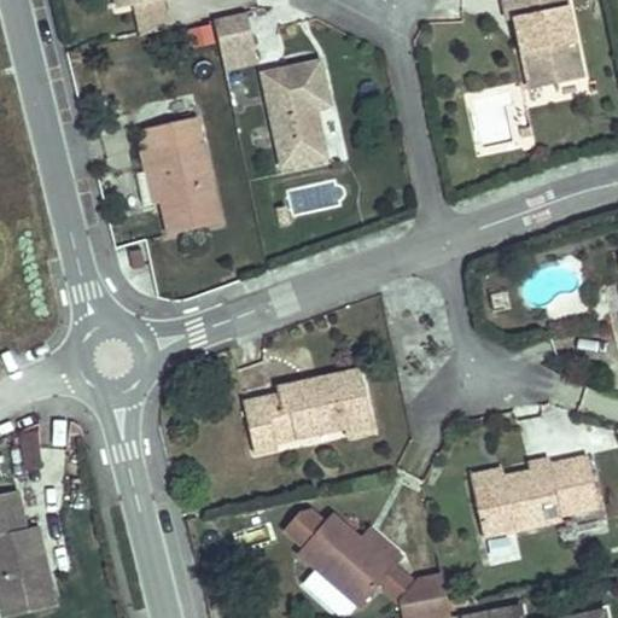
[(170,27),(164,0),(159,0),(134,6),(140,34),(170,27)]
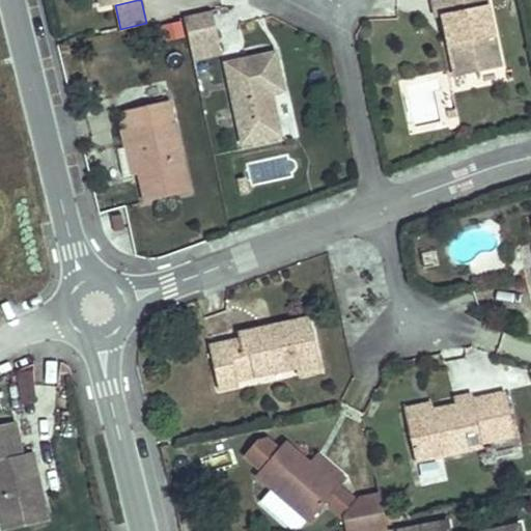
[(501,67),(486,0),(432,0),(437,18),(443,17),(449,15),(455,44),(449,46),(455,77),(501,67)]
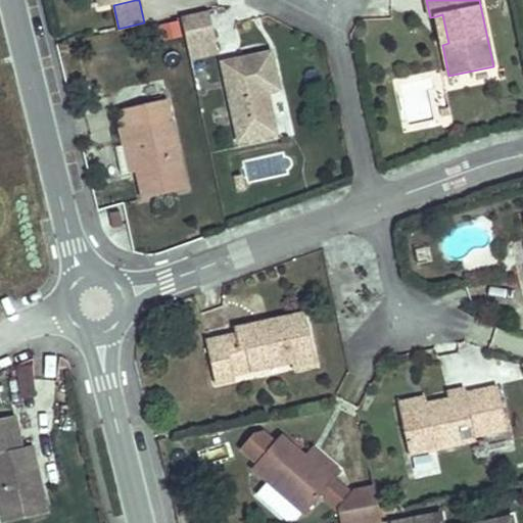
[(217,41),(209,11),(182,17),(188,47),(217,41)]
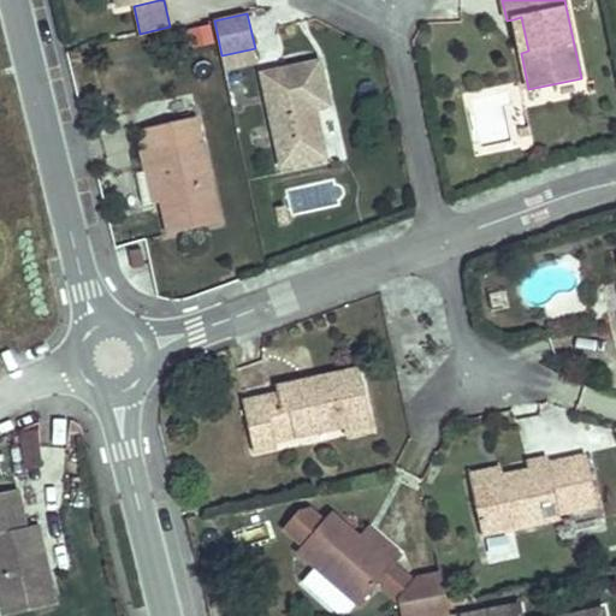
[(528,51),(521,17),(514,19),(521,53),(528,51)]
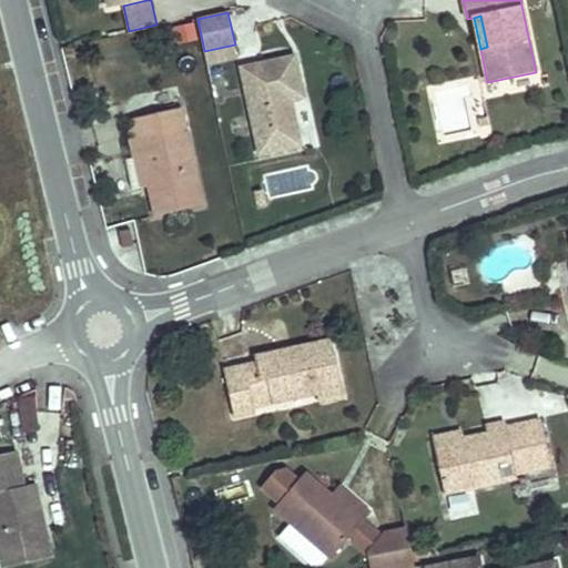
[(196,39),(193,24),(176,28),(180,42),(196,39)]
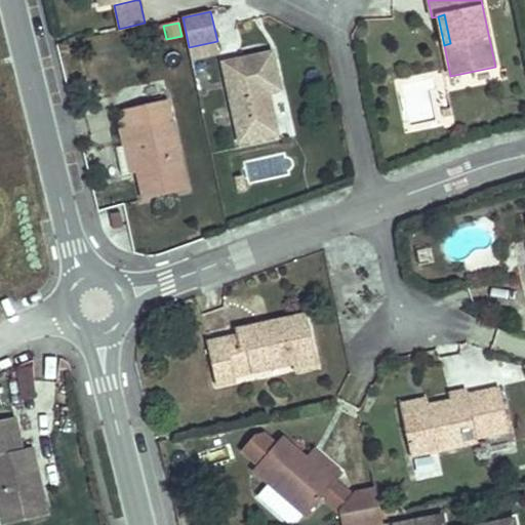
[(219,54),(217,41),(189,47),(192,61),(219,54)]
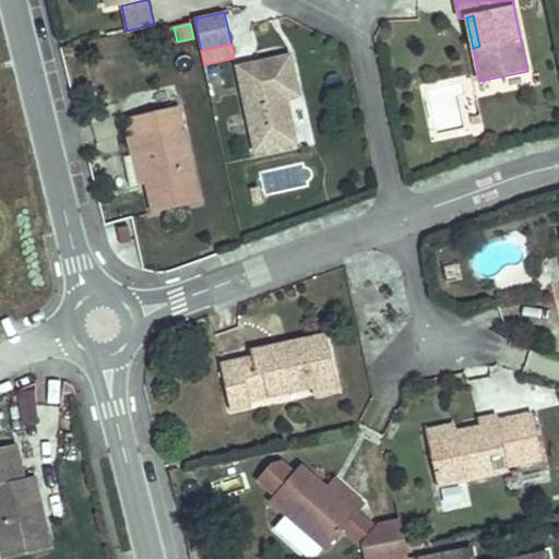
[(299,96),(290,56),(237,67),(256,152),(296,143),(288,108),(283,109),(281,99),(299,96)]
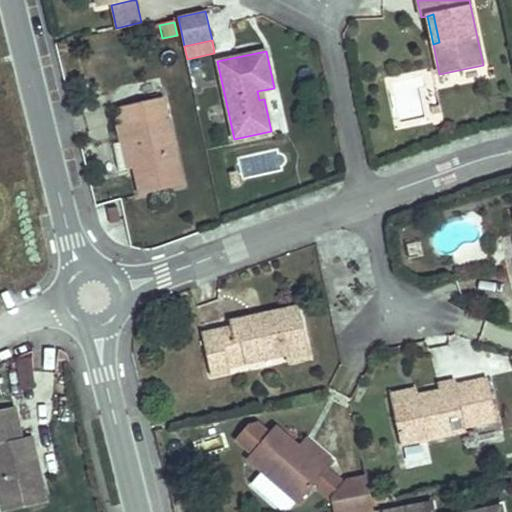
[(115,108),(164,98),(161,82),(112,93),(115,108)]
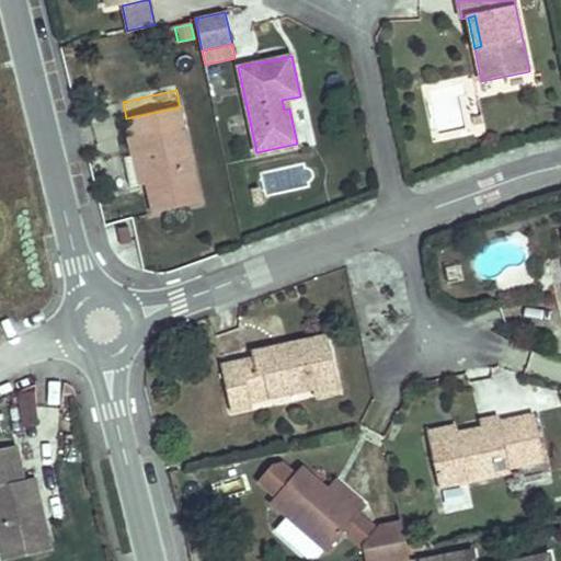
[(201,204),(180,107),(126,118),(125,119),(134,157),(140,156),(146,184),(152,214),(201,204)]
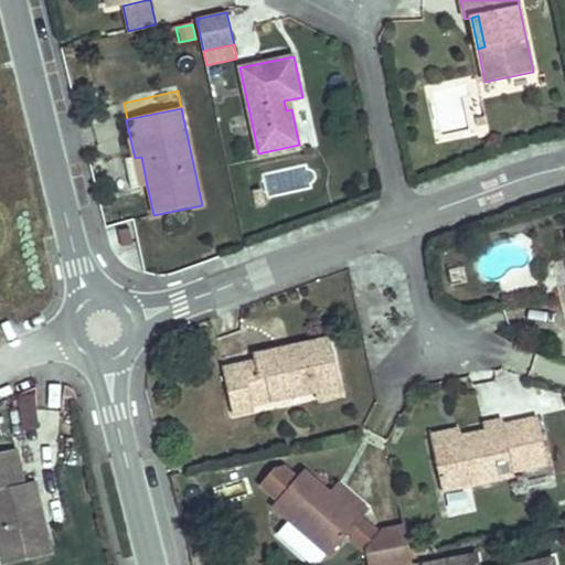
[(487,124),(486,116),(476,118),(478,126),(487,124)]
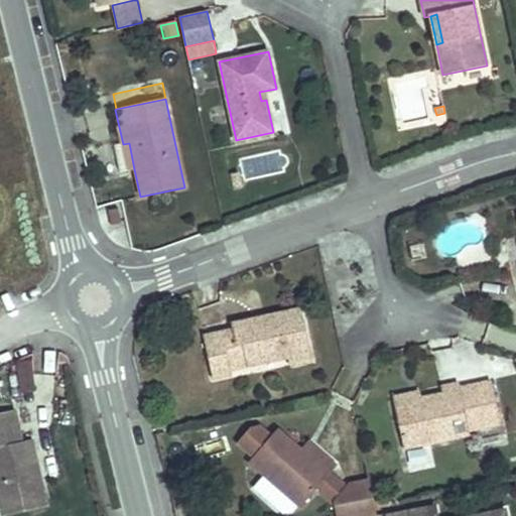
[(134,169),(129,143),(123,144),(115,146),(120,172),(134,169)]
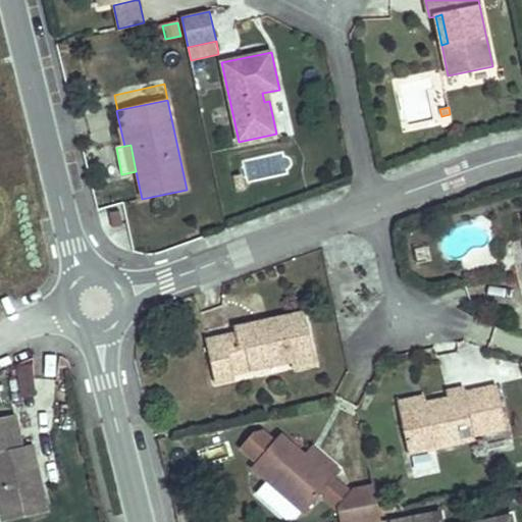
[(245,191),(242,179),(236,181),(239,192),(245,191)]
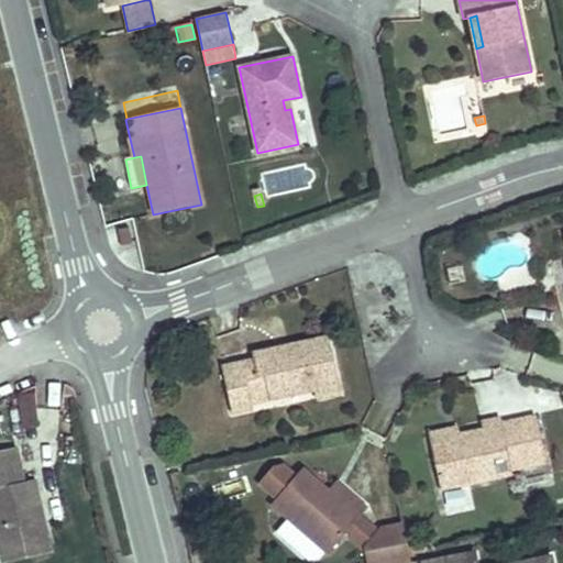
[(132,244),(130,228),(119,230),(122,245),(132,244)]
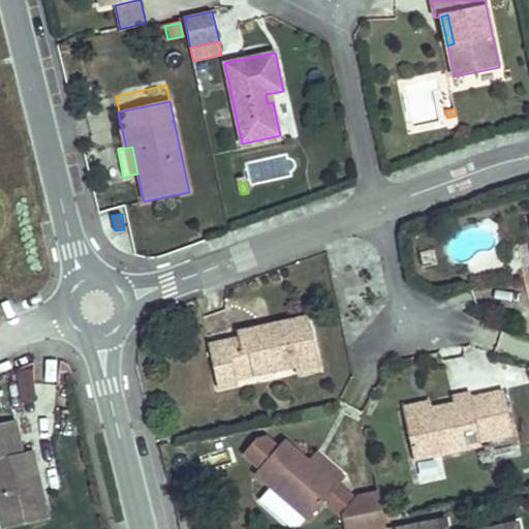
[(209,346),(218,389),(238,384),(237,378),(296,366),(298,374),(319,370),(309,317),(271,325),(272,330),(263,332),(262,328),(238,333),(239,339),(209,346)]
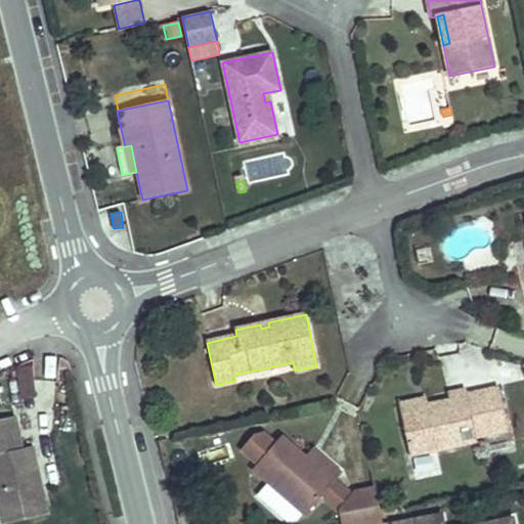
[(22,399),(37,397),(32,360),(15,363),(22,399)]
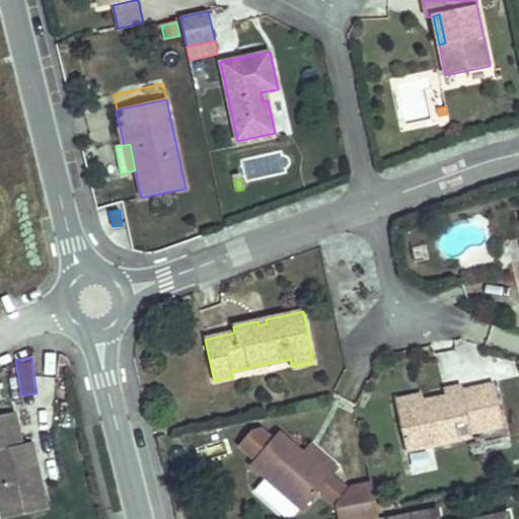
[(503,427),(494,384),(462,391),(461,386),(444,390),(445,396),(424,401),(397,406),(406,451),(409,451),(428,447),(472,437),(471,433),(503,427)]
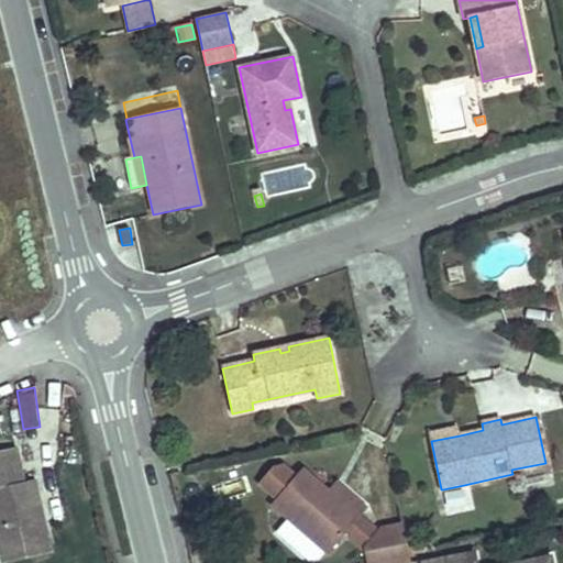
[(460,435),(457,428),(429,434),(431,441),(460,435)]
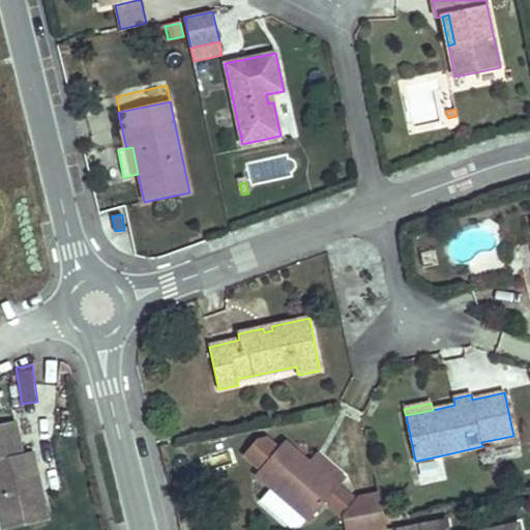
[(15,421),(0,424),(0,516),(3,529),(6,529),(48,521),(42,495),(35,496),(30,470),(36,469),(32,451),(22,454),(15,421)]
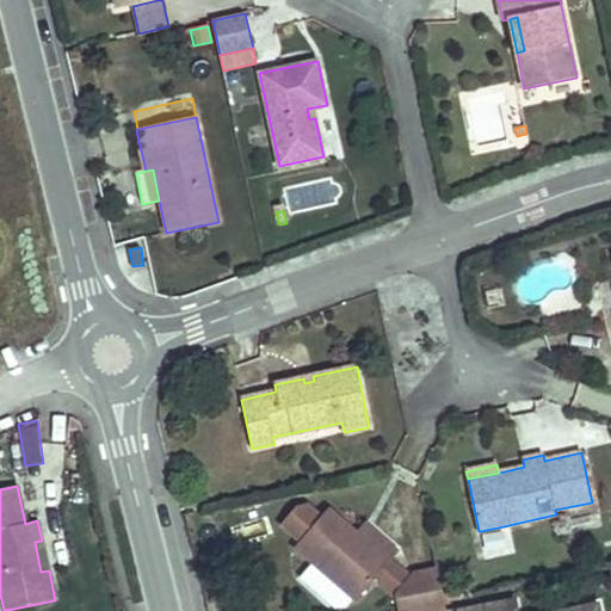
[(389,562),(399,551),(384,539),(376,550),(356,534),(328,508),(321,518),(307,506),(294,510),(282,524),(301,541),(295,547),(356,600),(375,579),(389,562)]
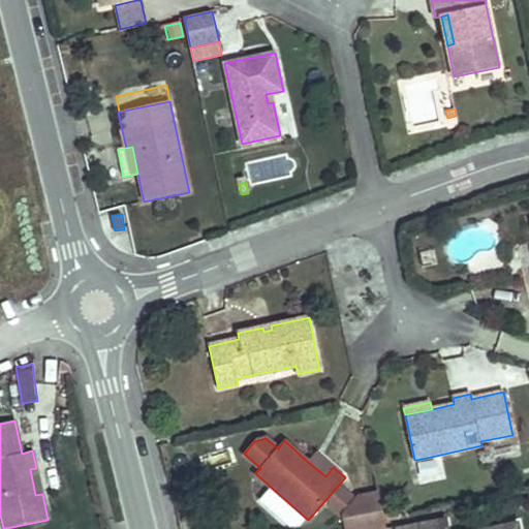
[(333,467),(316,453),(308,462),(325,476),(333,467)]
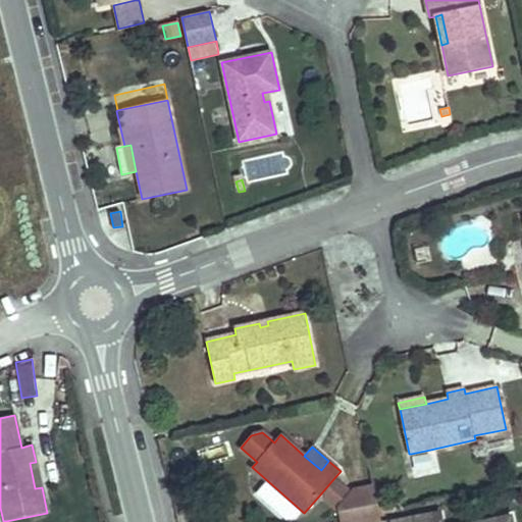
[(433,464),(430,450),(411,454),(414,468),(433,464)]
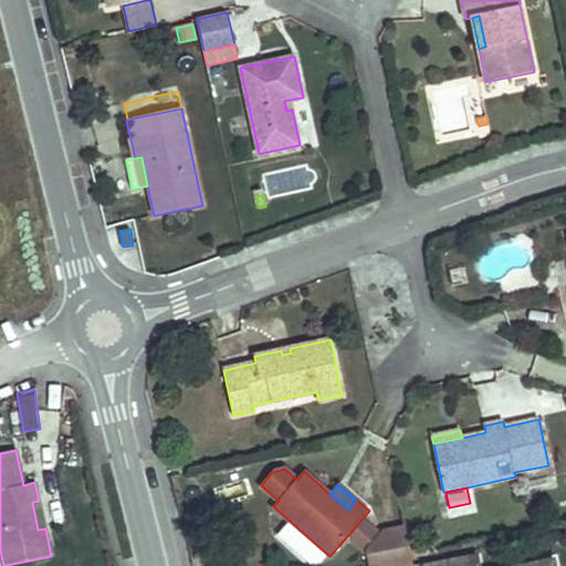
[(45,528),(39,501),(32,502),(38,530),(45,528)]
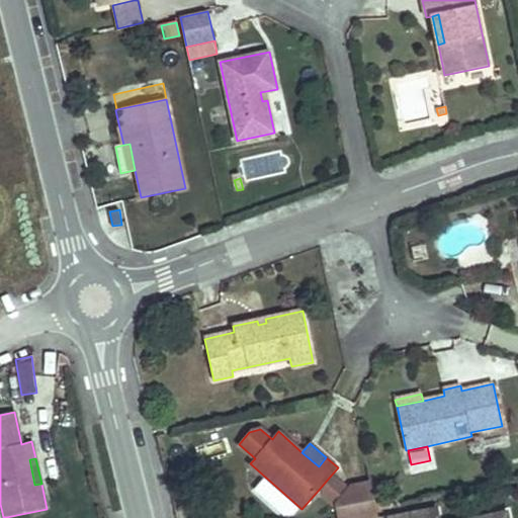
[(299,507),(265,477),(255,489),(285,515),(293,514),(299,507)]
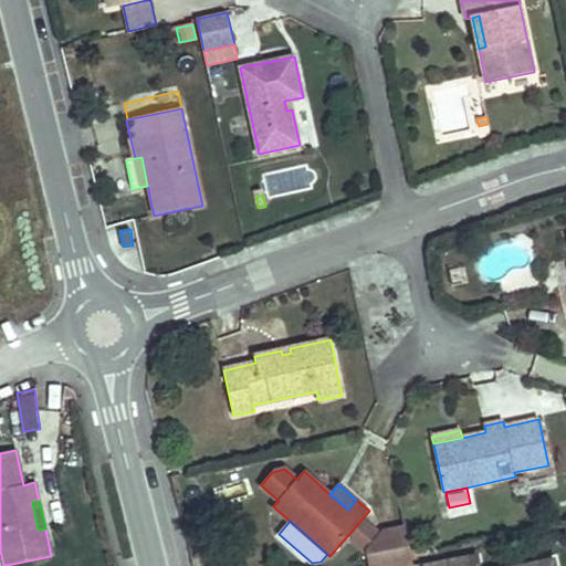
[(379,536),(360,521),(347,536),(366,553),(379,536)]
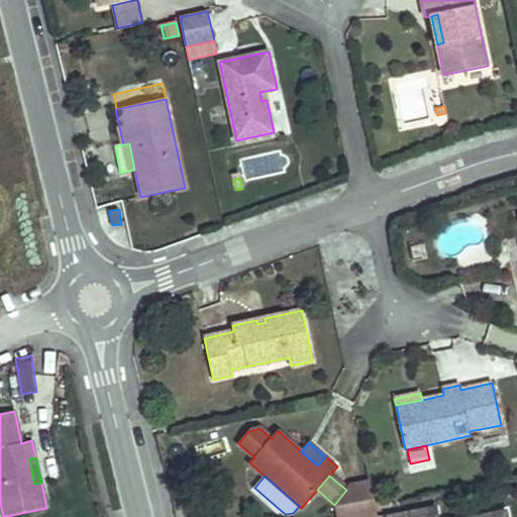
[(376,516),(378,516),(371,482),(350,486),(346,490),(334,505),(336,516),(376,516)]
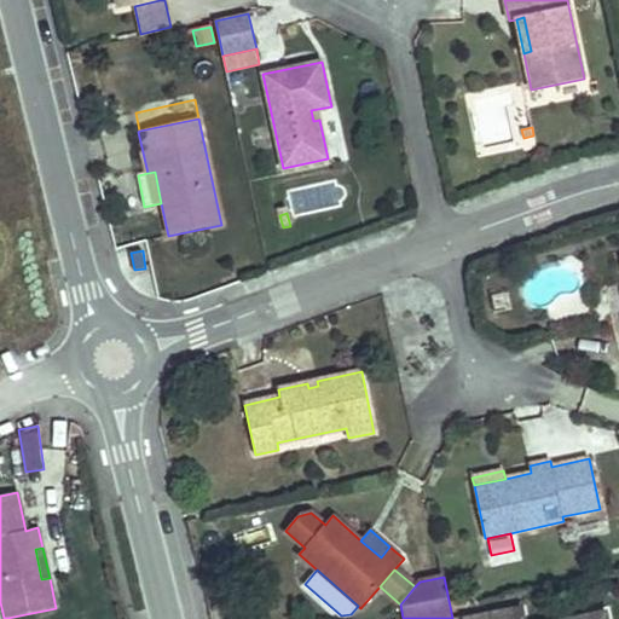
[(606,618),(605,613),(578,618),(522,618),(520,607),(462,618),(606,618)]
